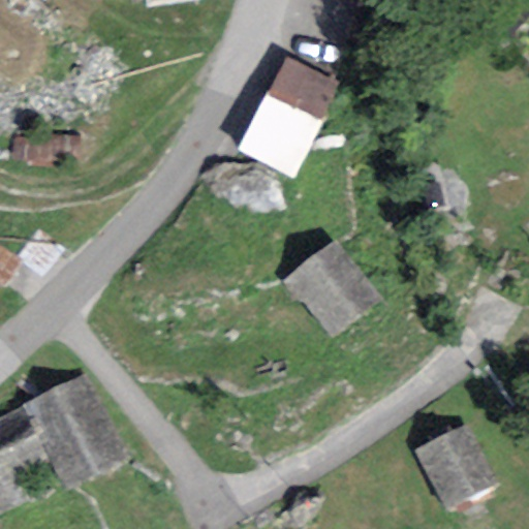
[(341,87),(284,58),(236,151),(292,180),(341,87)]
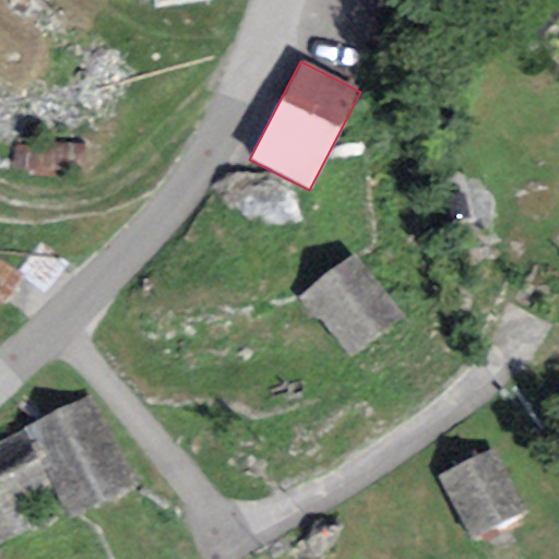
[(84,145),(24,144),(24,175),(84,175),(84,145)]
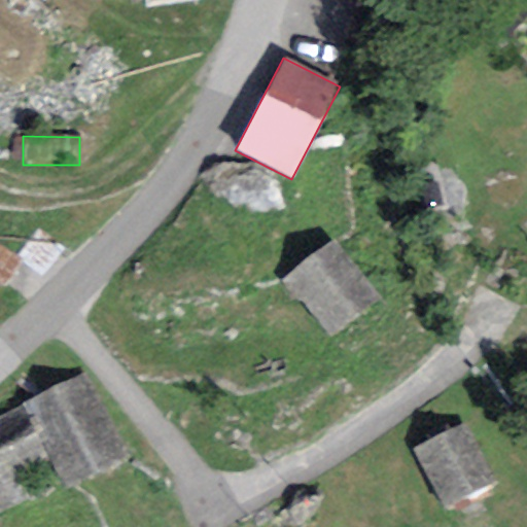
[(379,299),(338,241),(285,278),(326,336),(379,299)]
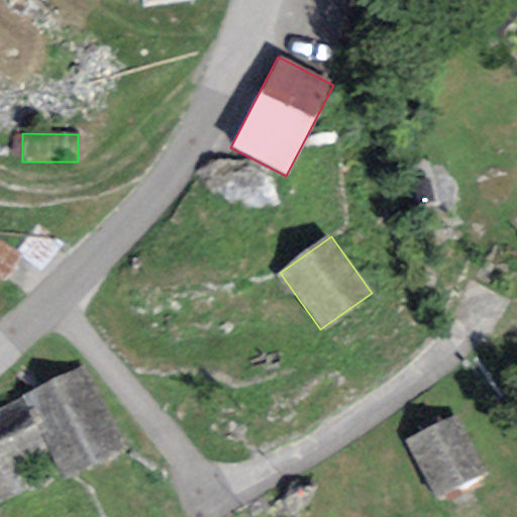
[(20,254),(0,240),(0,273),(6,277),(20,254)]
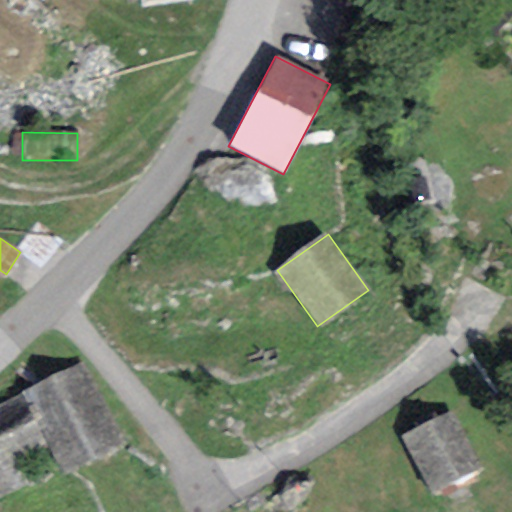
[(82,363),(20,394),(42,438),(61,474),(123,443),(82,363)]
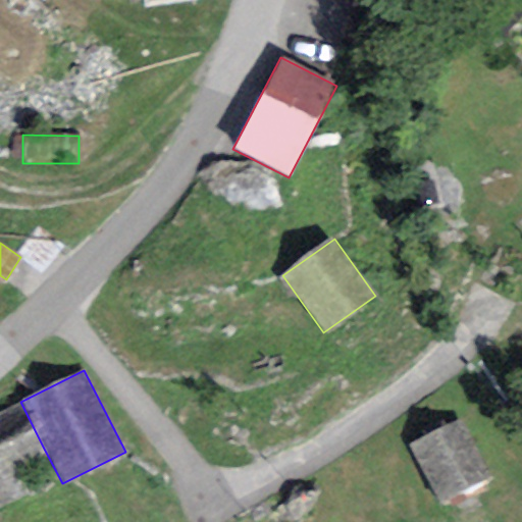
[(20,402),(0,410),(0,465),(43,447),(20,402)]
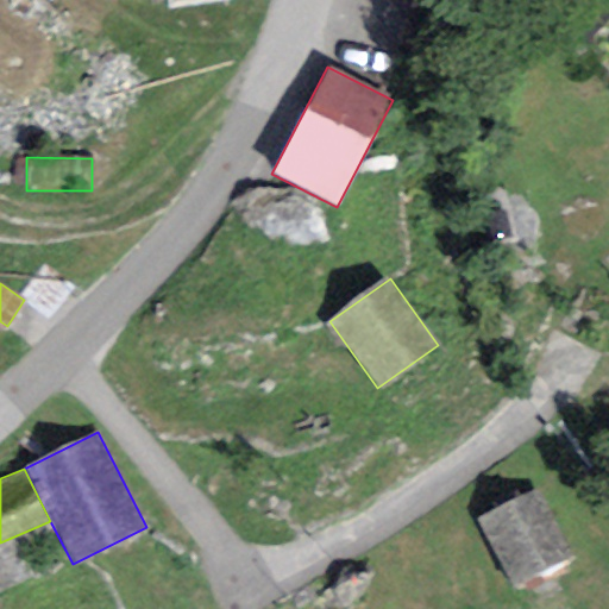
[(573,560),(540,490),(481,519),(514,588),(573,560)]
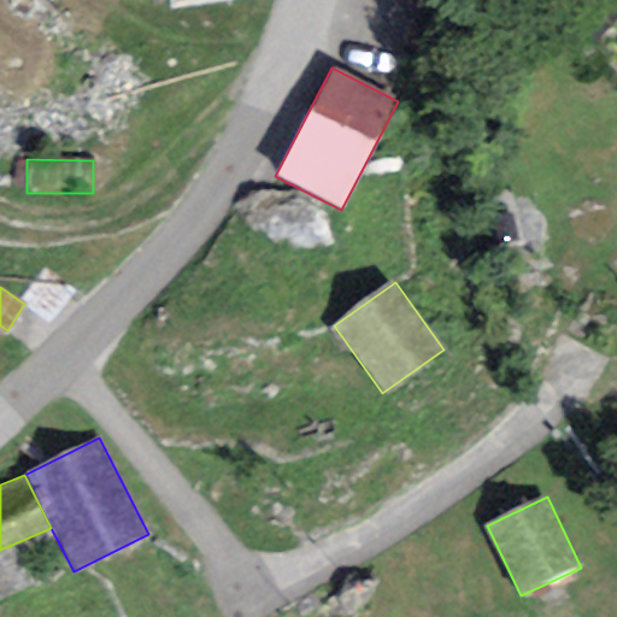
All buildings are outlined.
